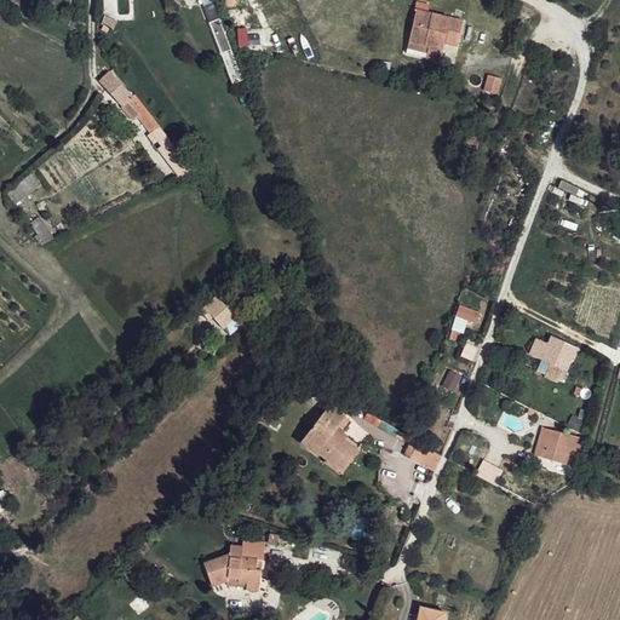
[(417,0),(415,6),(417,6),(407,46),(441,55),(443,41),(457,45),(463,17),(429,10),(430,3),(419,0),(417,0)]
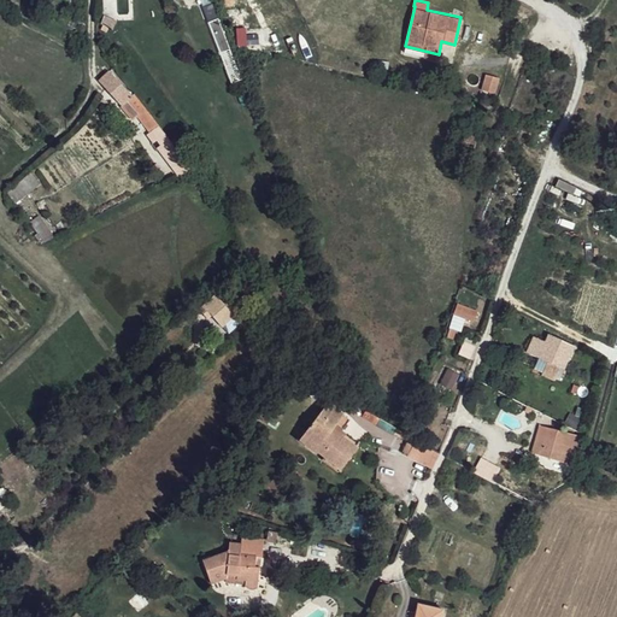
[(223,50),(233,45),(221,5),(210,7),(223,50)]
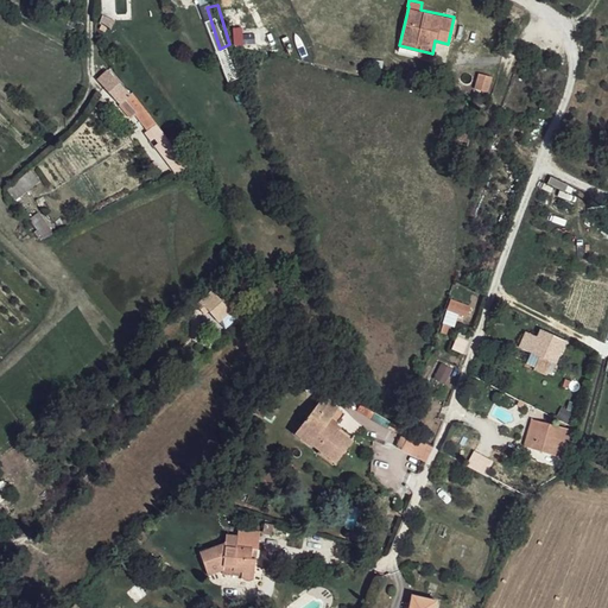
[(131,96),(108,71),(99,80),(121,103),(120,106),(130,118),(135,113),(156,137),(150,141),(154,150),(156,149),(170,166),(182,157),(149,115),(133,94),(131,96)]
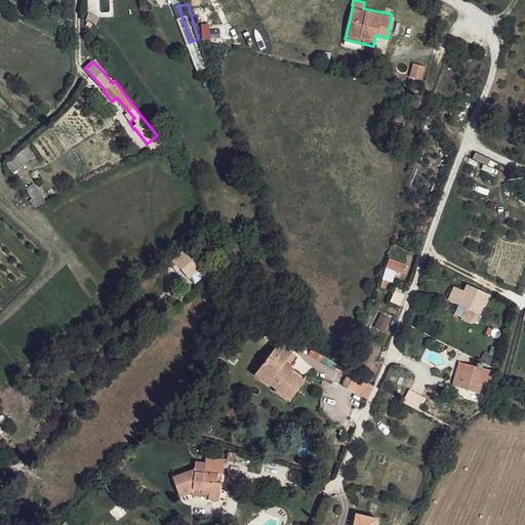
[(419,79),(423,67),(411,63),(408,76),(419,79)]
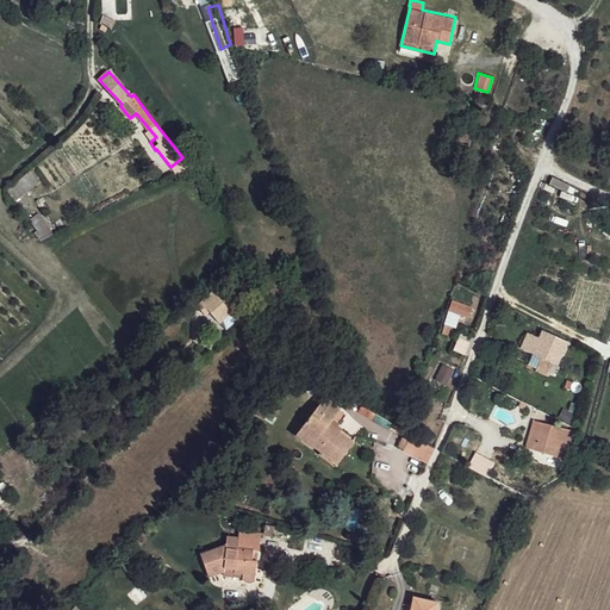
[(32,172),(7,190),(14,199),(39,182),(32,172)]
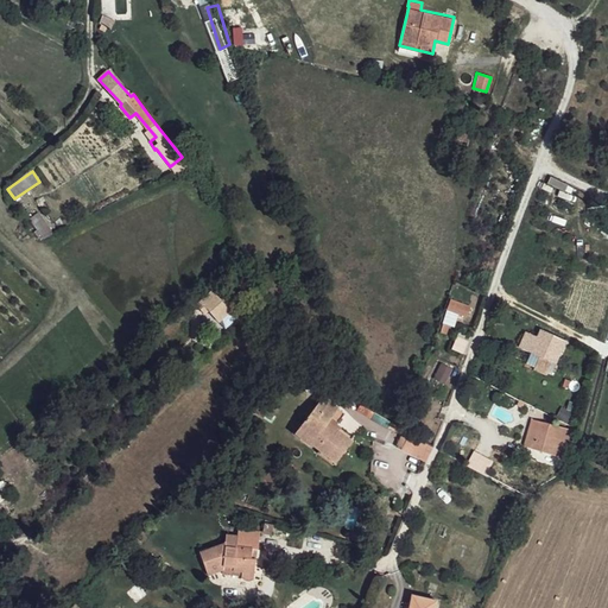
[(234,266),(225,274),(232,283),(233,280),(246,292),(252,285),(234,266)]
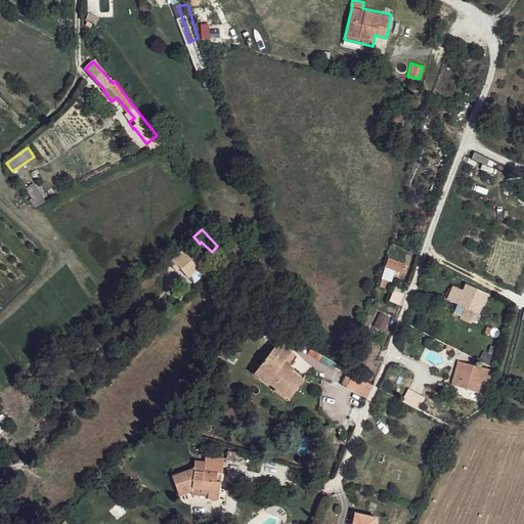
[(183,250),(169,263),(176,271),(179,269),(188,278),(200,268),(183,250)]
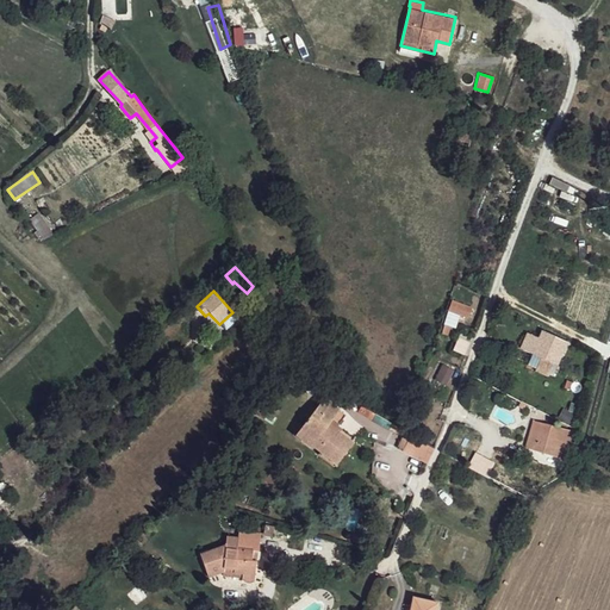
[(475,306),(453,299),(449,310),(471,317),(475,306)]
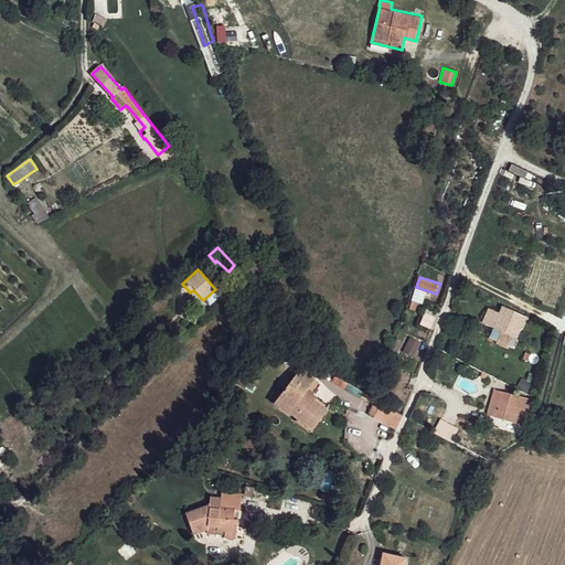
[(494,327),(515,339),(526,317),(504,306),(501,313),(494,327)]
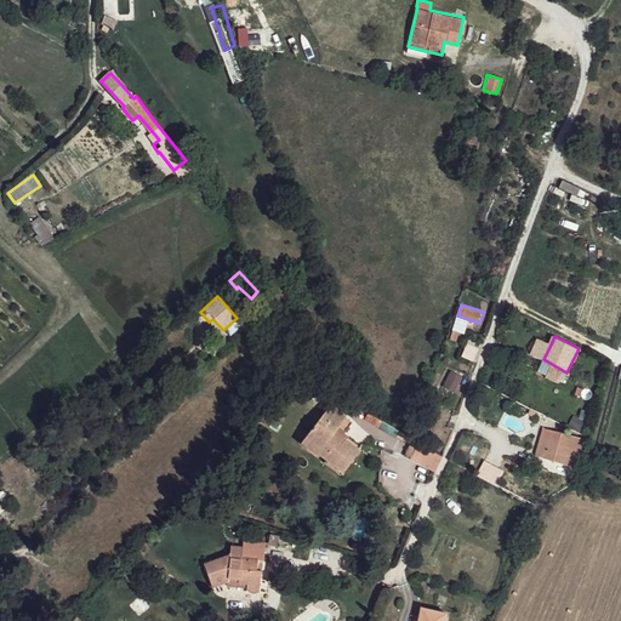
[(551,345),(541,339),(534,351),(540,357),(543,359),(551,345)]
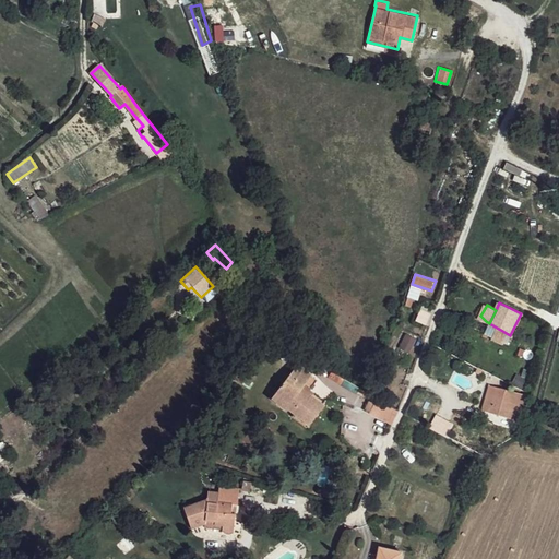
[(428,325),(433,311),(420,306),(415,321),(428,325)]
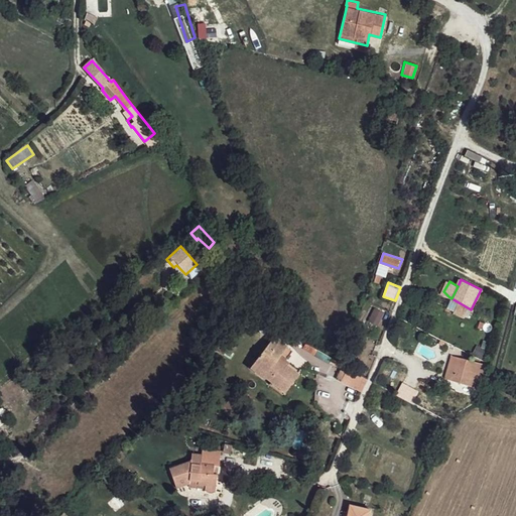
[(372,308),(365,325),(376,330),(383,312),(372,308)]
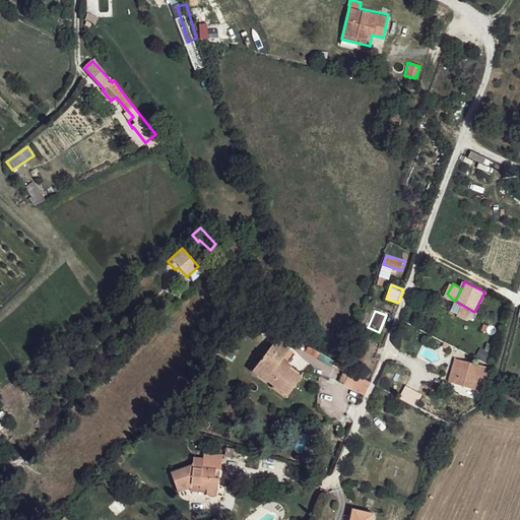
[(258,312),(254,317),(262,323),(258,328),(267,336),(275,326),(258,312)]
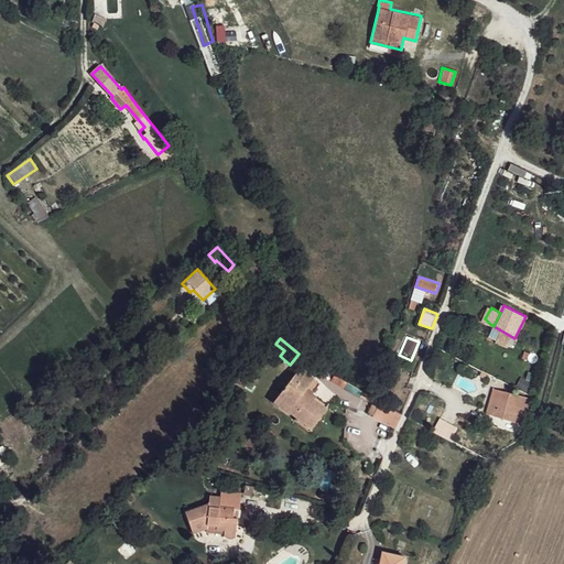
[(284,382),(269,401),(283,412),(284,410),(306,427),(324,408),(311,396),(321,384),(300,368),(285,383),(284,382)]
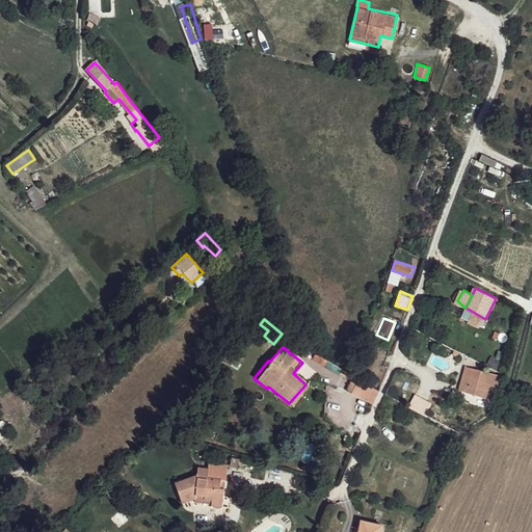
[(502,374),(468,365),(459,389),(495,398),(502,374)]
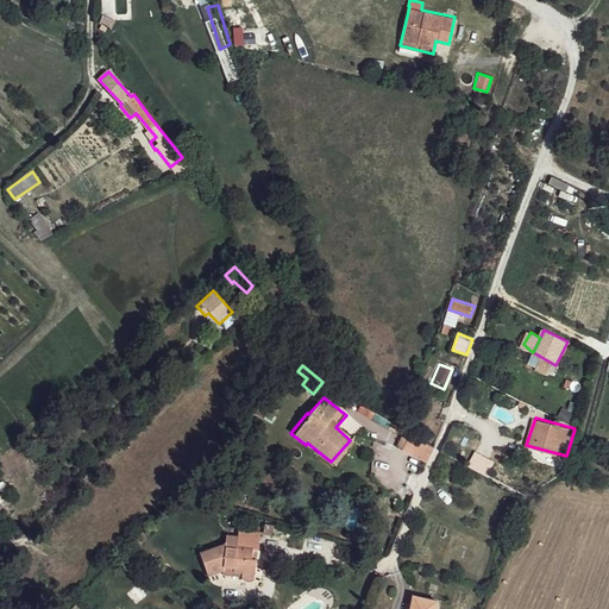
[(435,447),(412,432),(405,449),(428,463),(433,451),(435,447)]
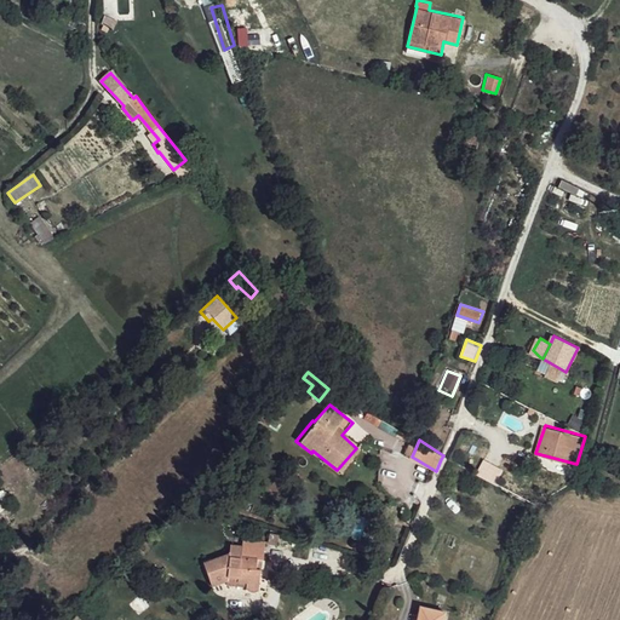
[(501,471),(481,460),(475,476),(494,486),(501,471)]
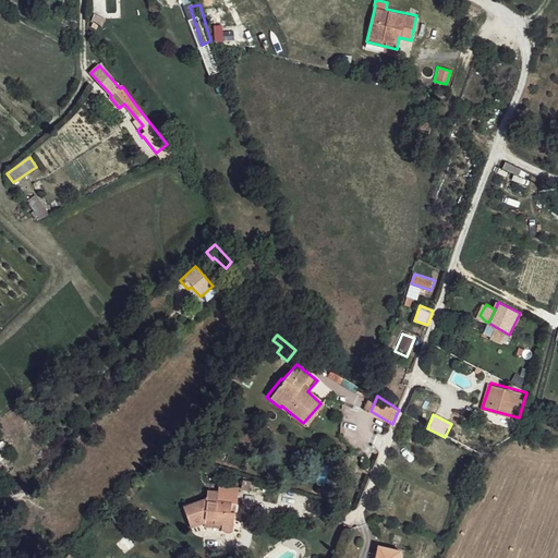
[(216,490),(205,489),(204,497),(202,523),(202,526),(234,529),(237,526),(238,522),(231,521),(232,512),(228,511),(229,502),(234,502),(235,487),(216,485),(216,490)]
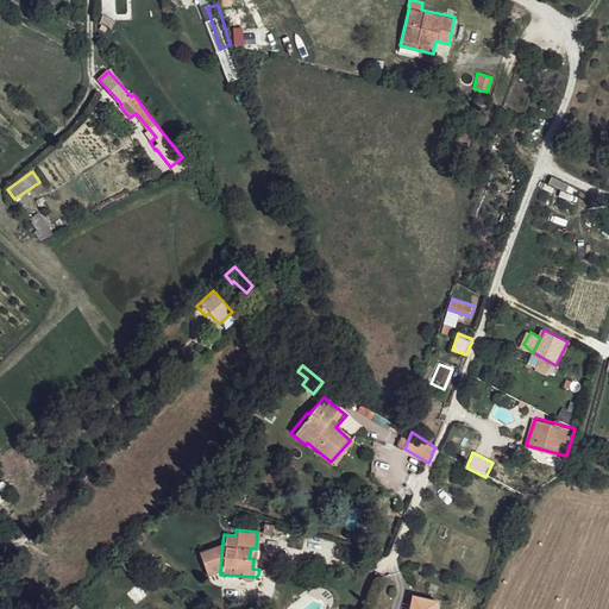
[(223,542),(196,552),(206,576),(220,571),(223,542)]
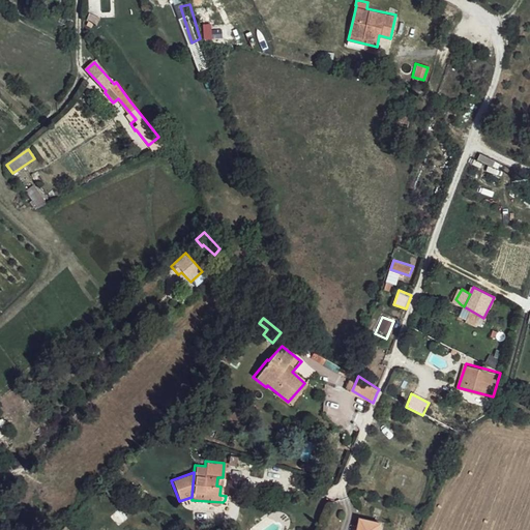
[(223,477),(217,477),(216,486),(221,487),(219,495),(226,496),(228,479),(223,477)]
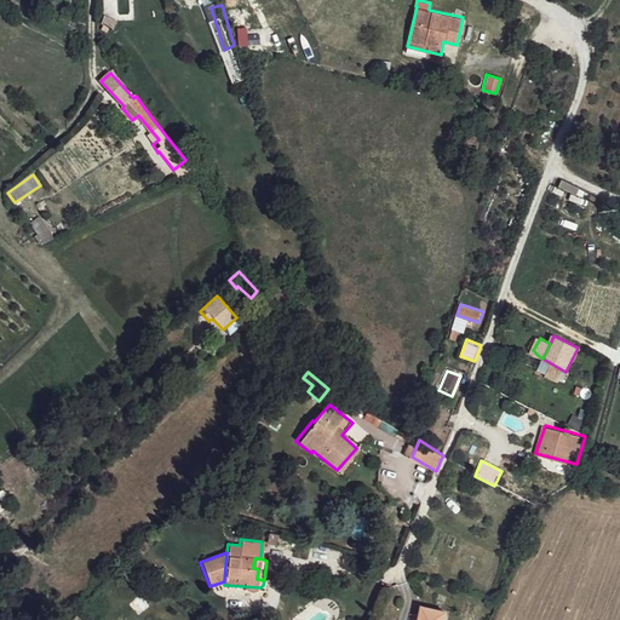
[(445,619),(447,612),(423,606),(419,619),(445,619)]
